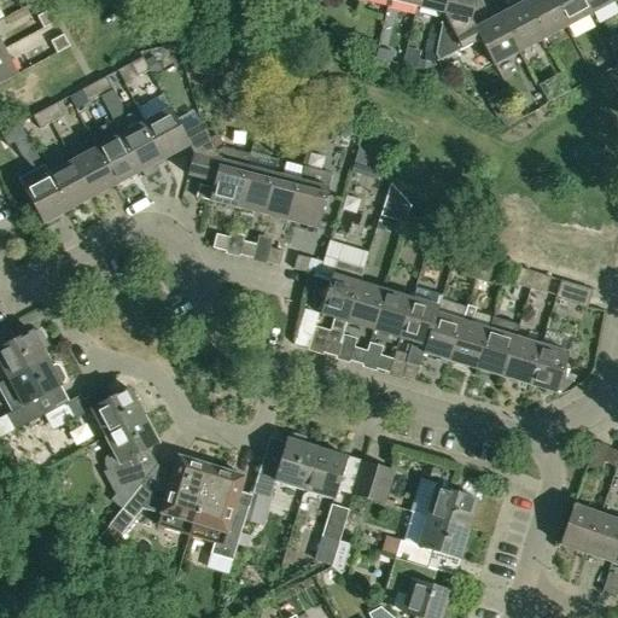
[(447,0),(418,0),(417,7),(443,15),(447,0)]
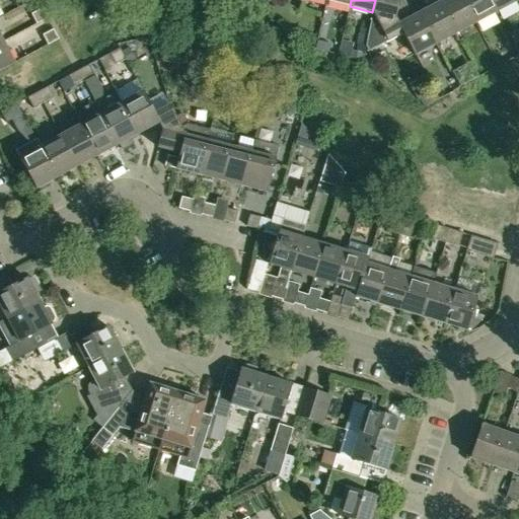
[(399,0),(375,0),(372,12),(376,20),(373,22),(367,50),(368,52),(387,42),(402,33),(403,33),(398,24),(399,24),(396,18),(395,17),(399,0)]
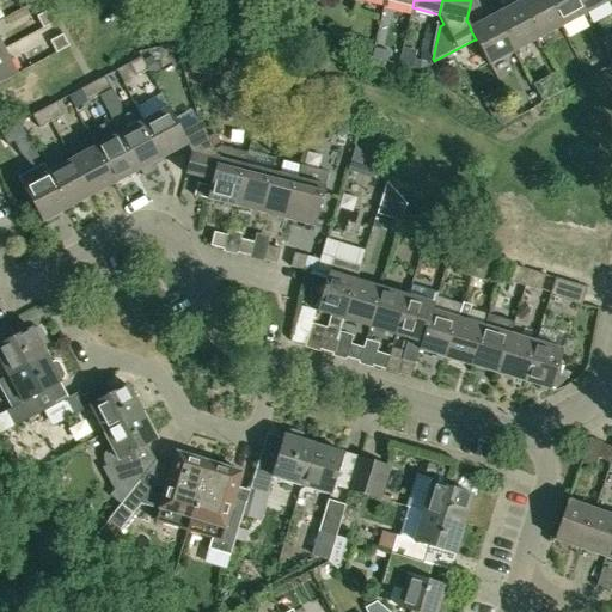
[(471,0),(466,20),(467,22),(479,16),(481,10),(476,0),(471,0)]
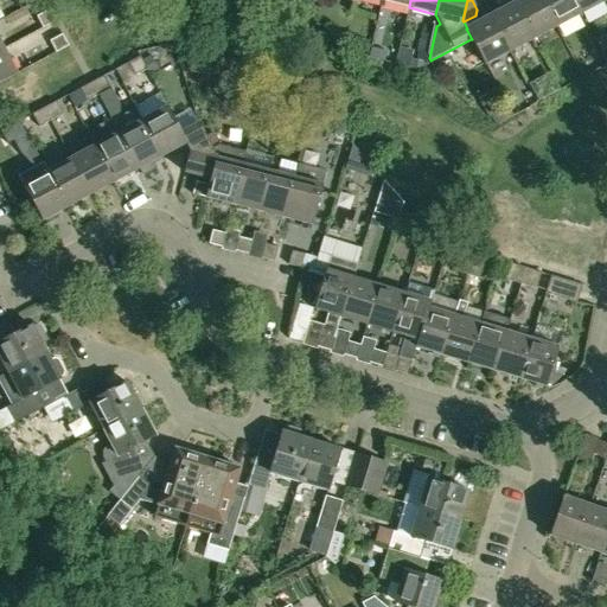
[(534,39),(557,26),(542,0),(518,0),(513,2),(534,39)]
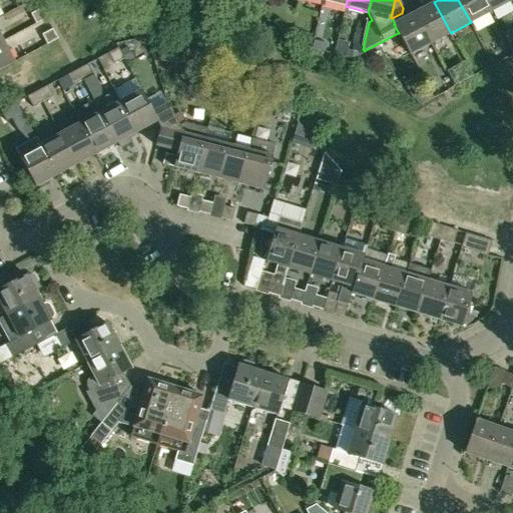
[(458,0),(471,22),(491,12),(484,0),(458,0)]
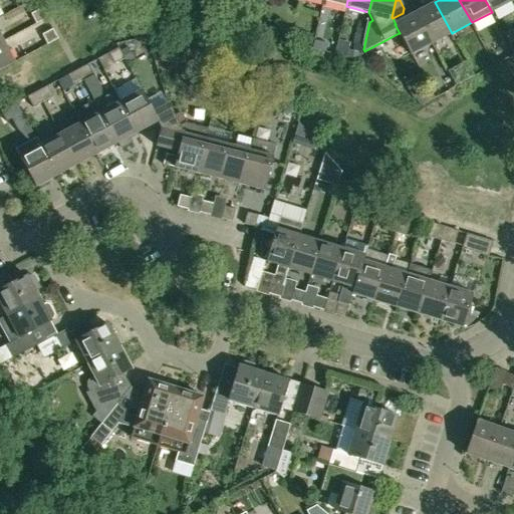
[(485,0),(492,12),(512,1),(511,0),(485,0)]
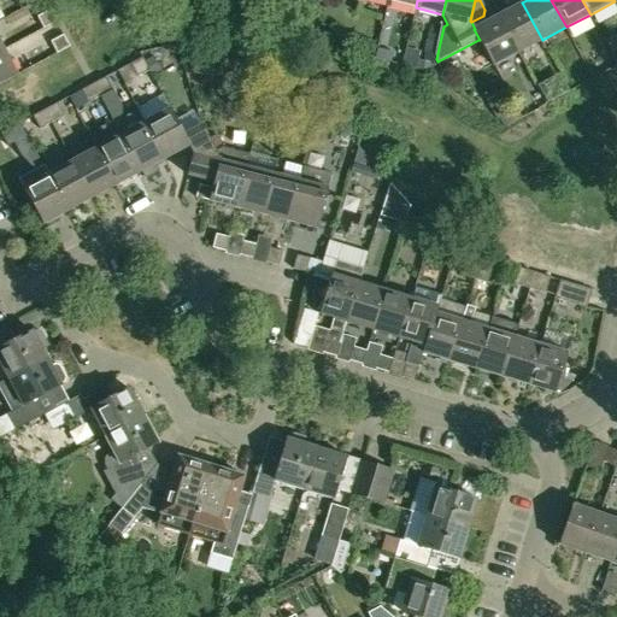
[(517,53),(542,40),(522,3),(498,16),(517,53)]
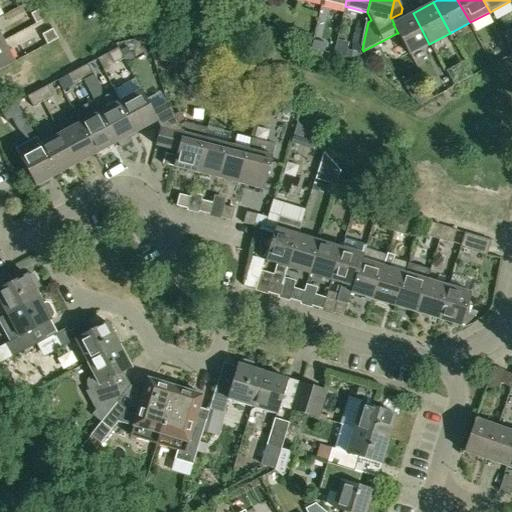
[(36,24),(47,18),(41,8),(31,14),(36,24)]
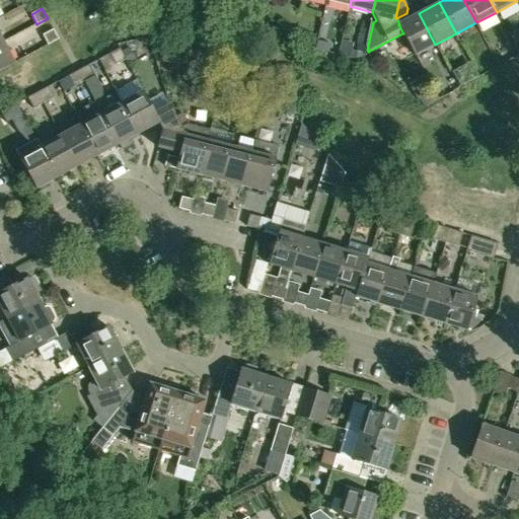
[(415,56),(435,45),(419,13),(399,24),(398,24),(403,33),(402,33),(415,56)]
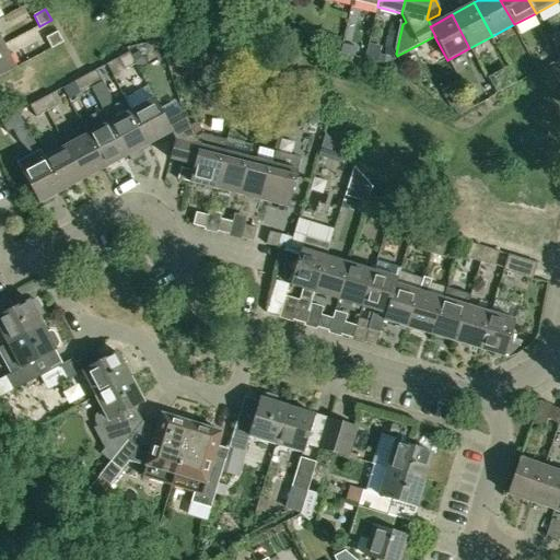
[(51,49),(63,43),(57,32),(46,38),(51,49)]
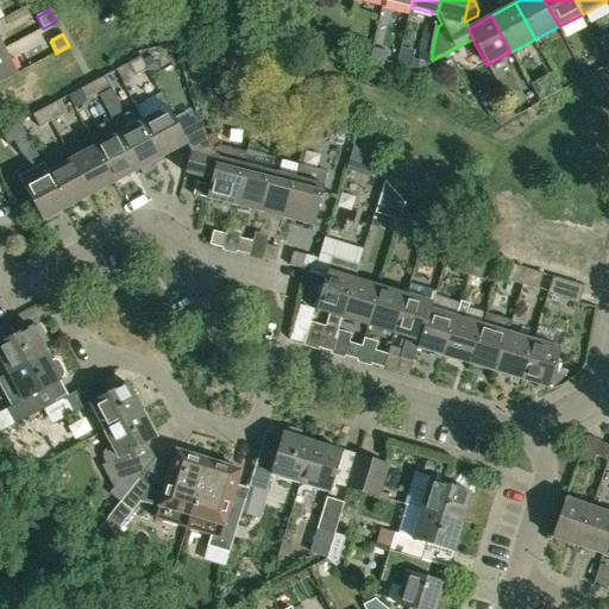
[(4,49),(0,51),(0,82),(18,74),(4,49)]
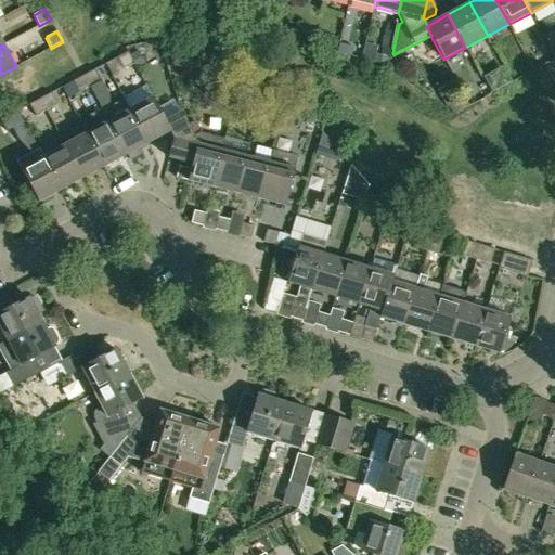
[(167,57),(169,67),(180,64),(181,64),(178,50),(177,49),(167,51),(165,52),(167,57)]
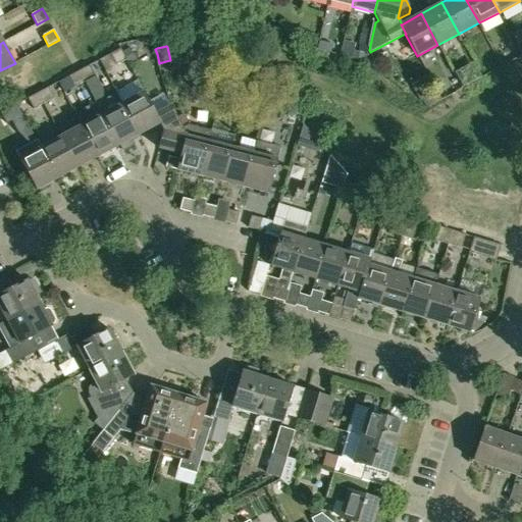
[(122,52),(120,49),(110,54),(116,65),(126,60),(122,52)]
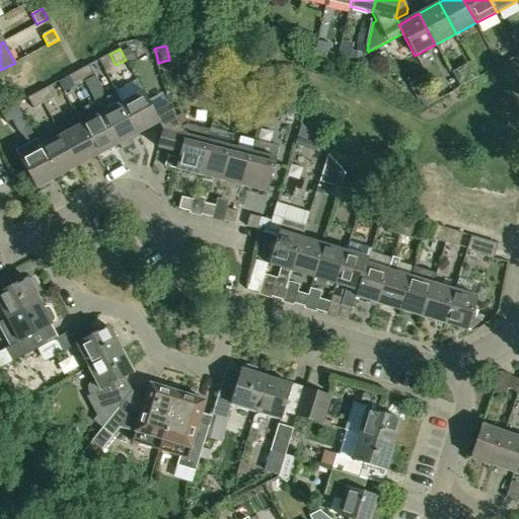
[(129,49),(122,52),(126,60),(128,63),(135,60),(129,49)]
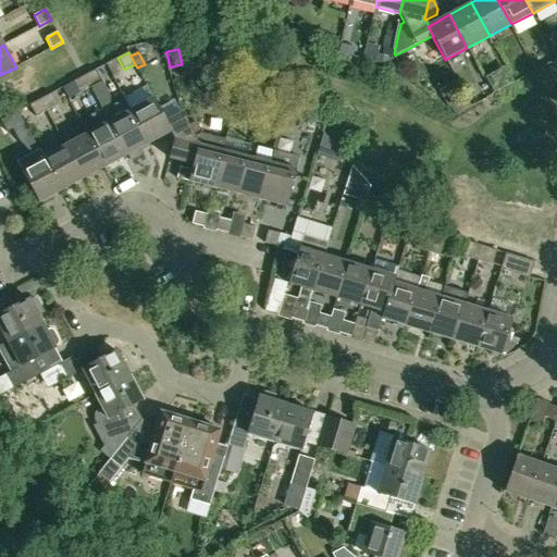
[(378,54),(375,62),(387,64),(390,58),(378,54)]
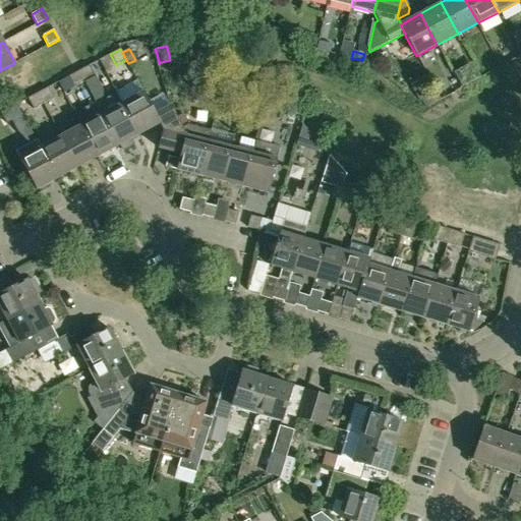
[(112,66),(106,55),(99,59),(105,70),(112,66)]
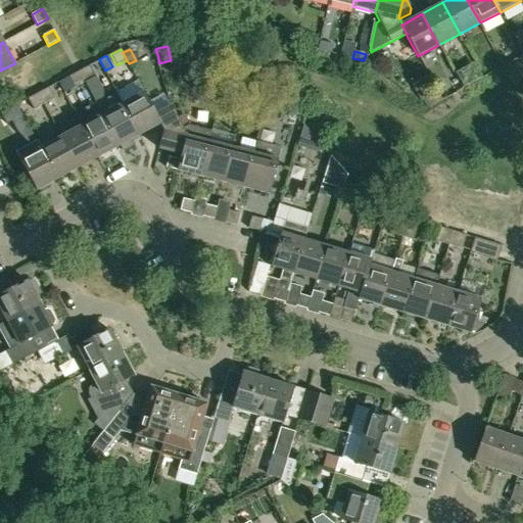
[(89,65),(79,72),(85,82),(95,77),(89,65)]
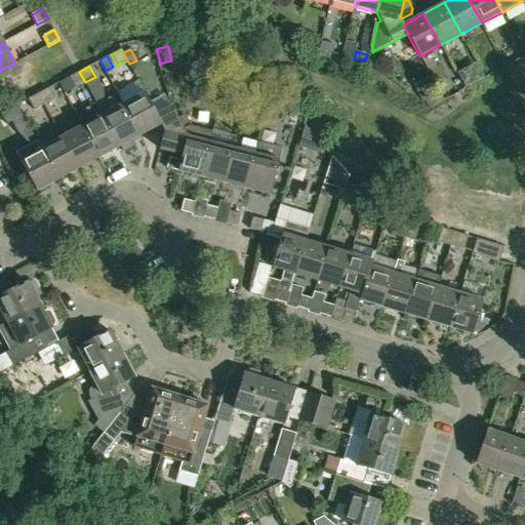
[(79,72),(69,77),(75,88),(85,82),(79,72)]
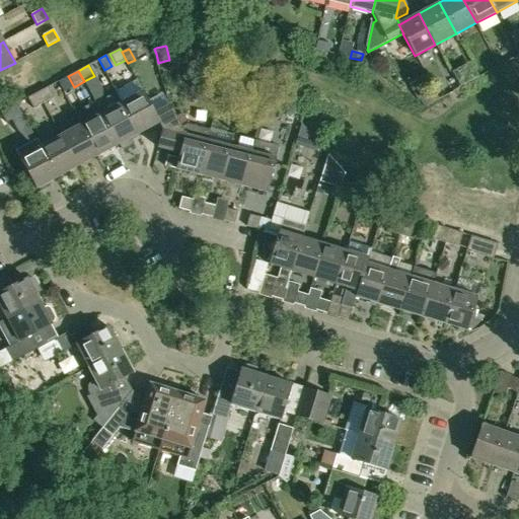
[(48,87),(38,92),(44,103),(54,98),(48,87)]
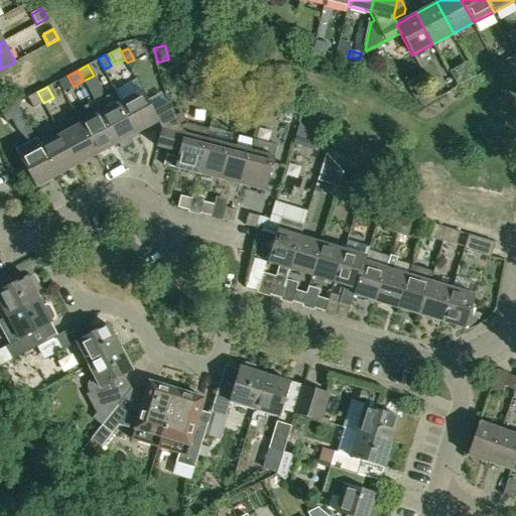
[(153,113),(154,113),(142,91),(121,102),(138,133),(157,122),(158,122),(153,113)]
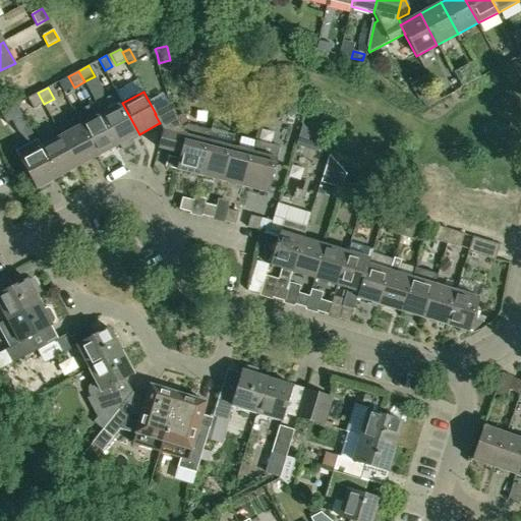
[(38,93),(27,99),(34,109),(44,104),(38,93)]
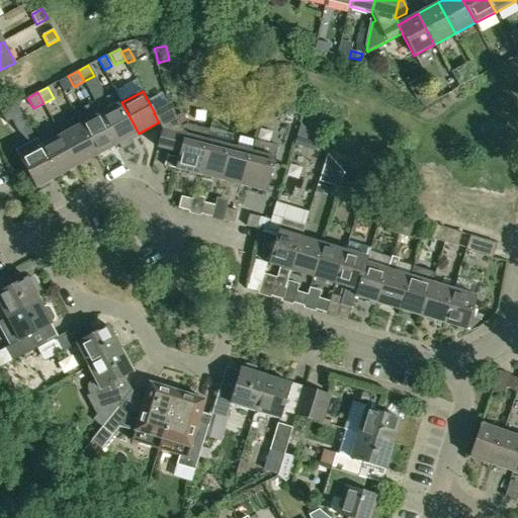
[(101,113),(118,145),(120,150),(133,144),(130,139),(139,134),(121,102),(108,110),(102,99),(95,103),(101,113)]
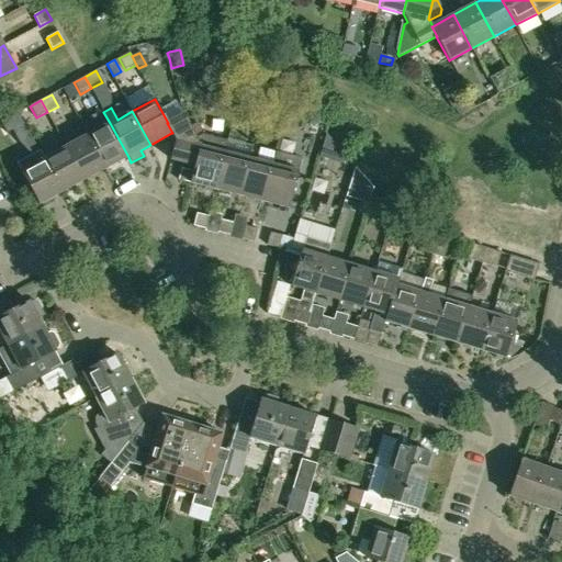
[(11,131),(18,143),(31,156),(40,152),(18,110),(0,120),(8,133),(11,131)]
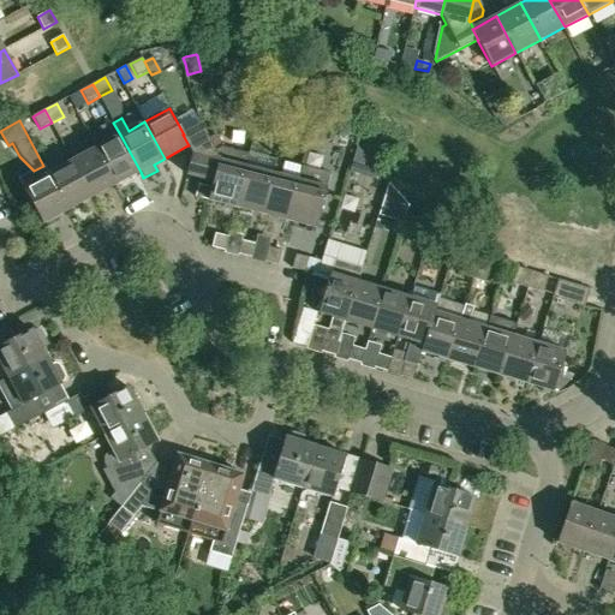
[(141,172),(120,135),(113,123),(89,135),(96,148),(115,184),(141,172)]
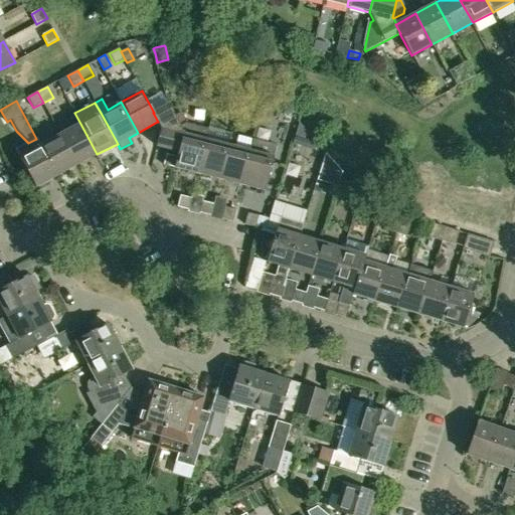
[(184,135),(181,128),(168,105),(154,113),(153,113),(158,122),(157,122),(161,129),(157,146),(179,152),(184,135)]
